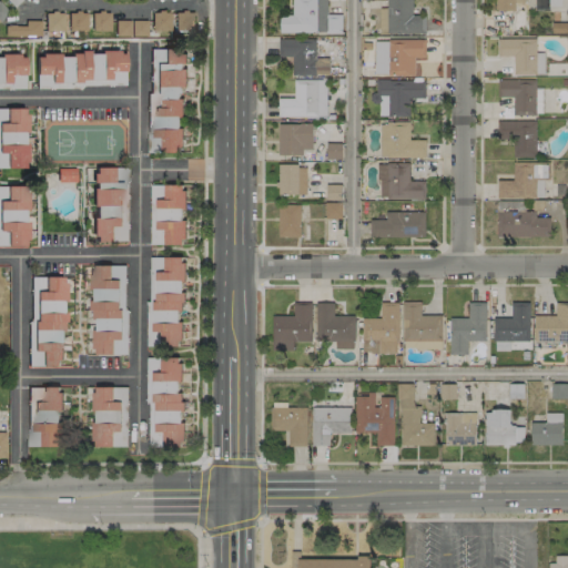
[(280,32),(341,32),(341,16),(326,16),(326,0),(292,0),(292,16),(280,16),(280,32)]
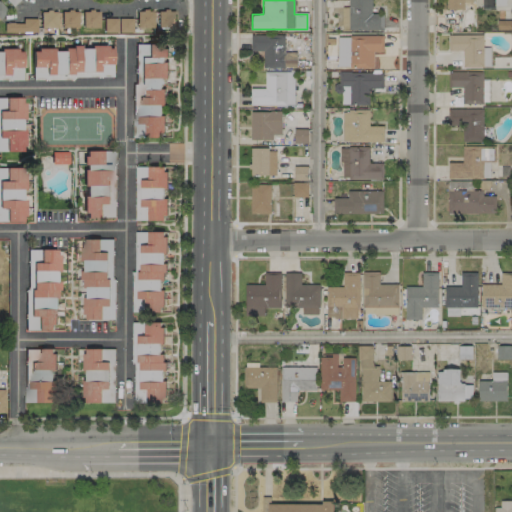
[(383,29),(383,15),(371,16),(370,0),(347,0),(348,8),(342,8),(342,30),(383,29)]
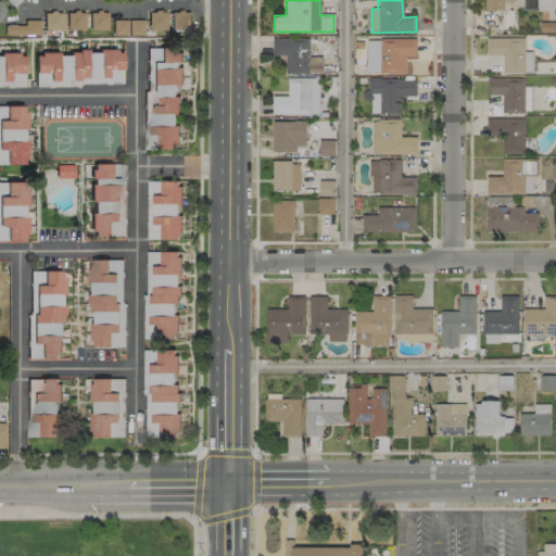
[(482,0),(483,11),(504,11),(504,2),(514,2),(513,0),(482,0)]
